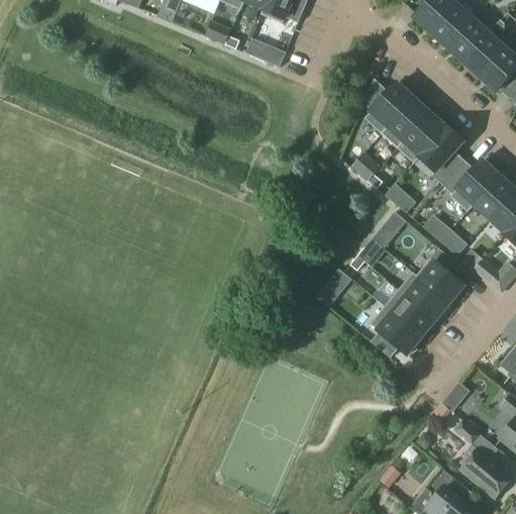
[(121,0),(139,8),(142,0),(121,0)]
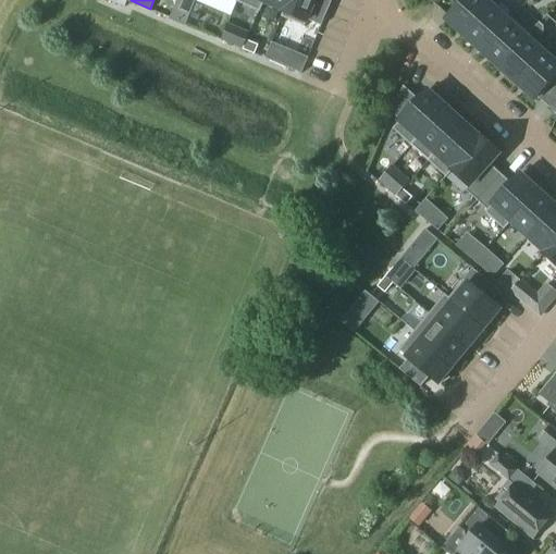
[(263,0),(238,0),(260,10),(264,0),(263,0)]
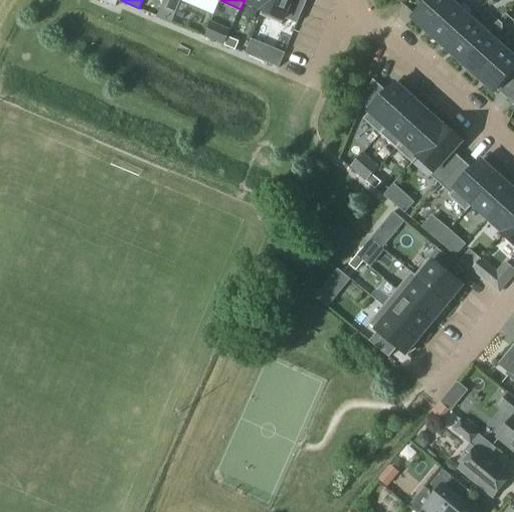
[(263,8),(266,0),(243,0),(244,0),(263,8)]
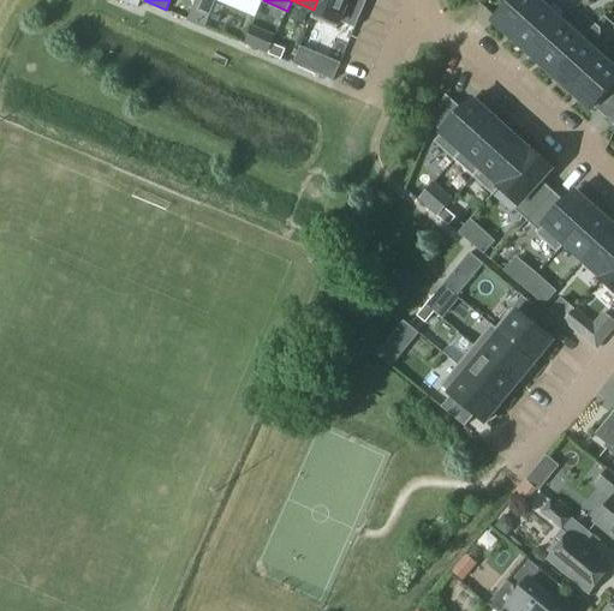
[(317,0),(314,10),(311,17),(337,28),(340,19),(356,27),(368,0),(317,0)]
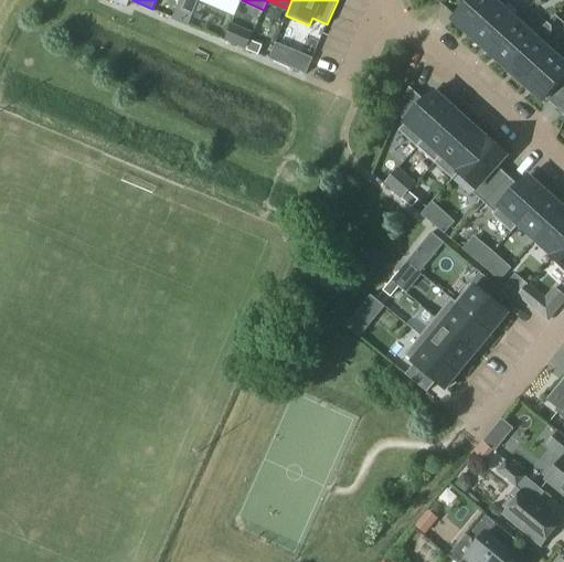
[(471,34),(500,3),(496,0),(469,0),(454,18),(471,34)]
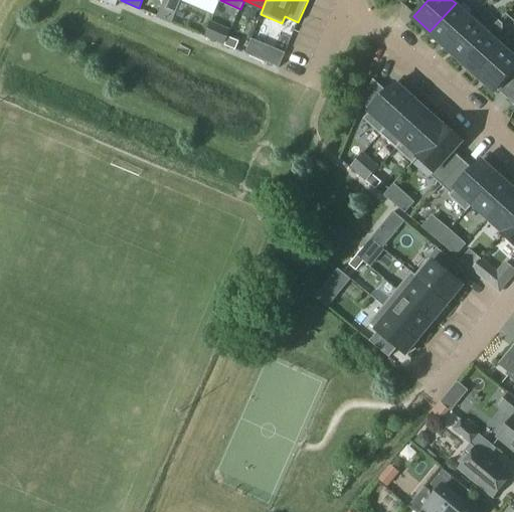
[(472,17),(471,17),(456,3),(430,31),(446,46),(472,17)]
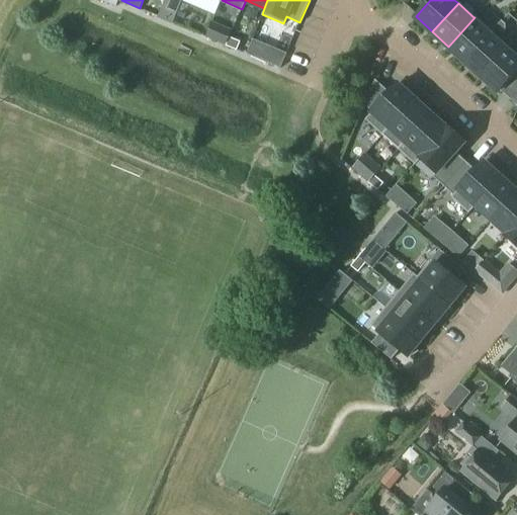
[(494,29),(494,28),(477,13),(474,17),(475,17),(448,47),(465,62),(494,29)]
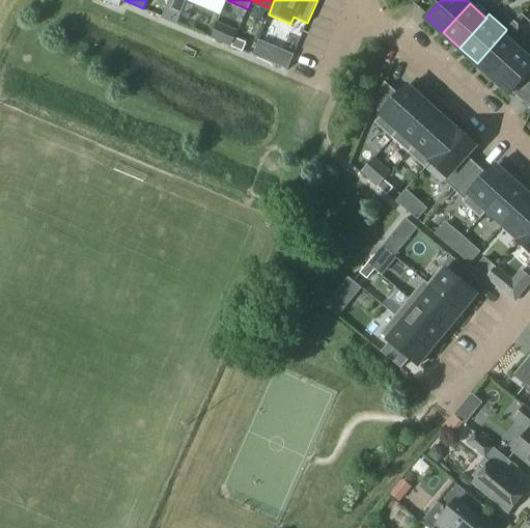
[(520,49),(527,42),(517,32),(520,29),(520,23),(514,19),(506,29),(506,30),(477,63),(494,78),(520,49)]
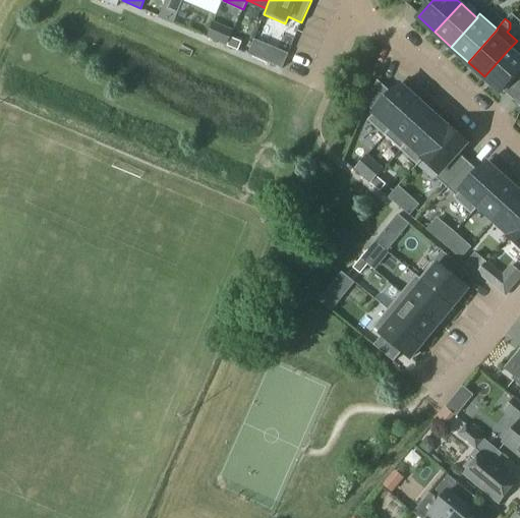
[(231,36),(234,29),(224,24),(217,40),(228,45),(231,36)]
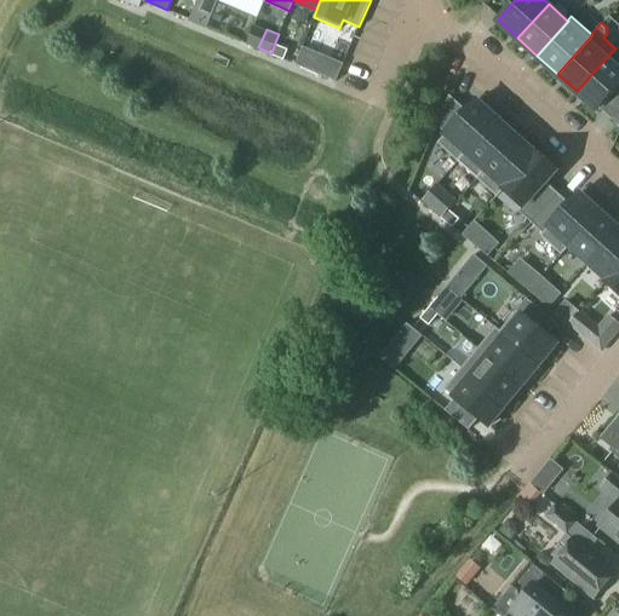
[(288,49),(275,42),(271,53),(285,58),(288,49)]
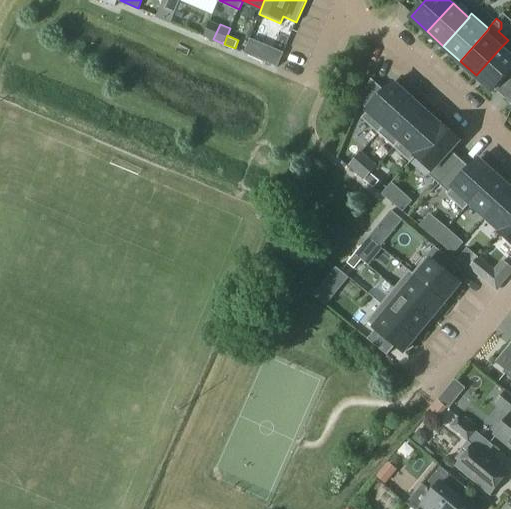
[(260,59),(277,66),(283,51),(267,44),(260,59)]
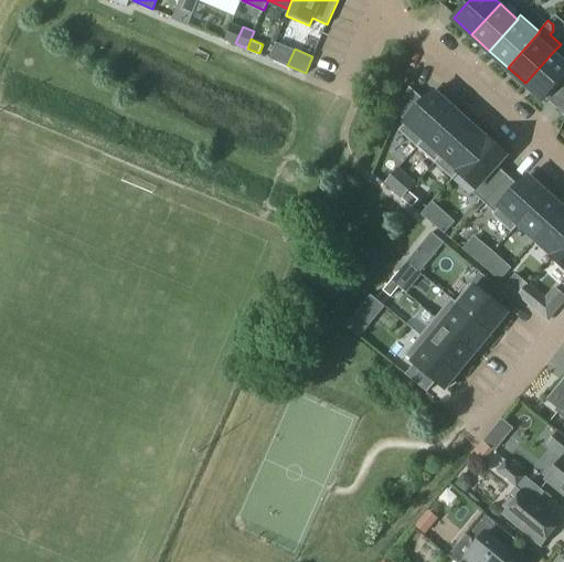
[(563,61),(553,52),(525,83),(543,99),(550,93),(563,106),(563,61)]
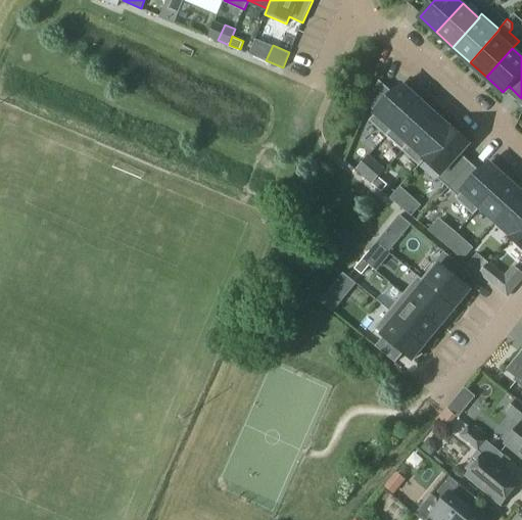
[(393,128),(419,98),(402,83),(394,92),(380,79),(369,104),(377,111),(370,120),(387,135),(393,128)]
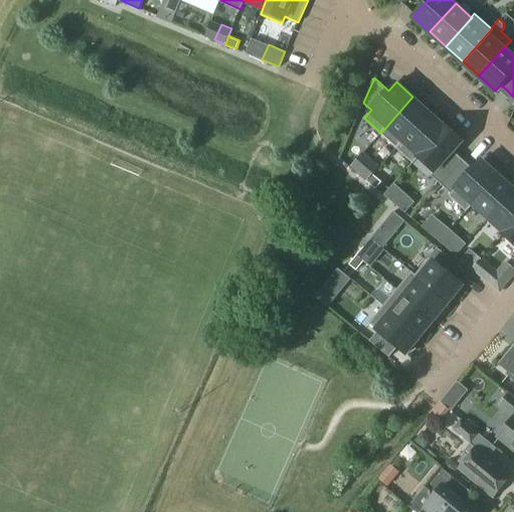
[(403,140),(429,112),(412,97),(387,126),(402,139),(403,140)]
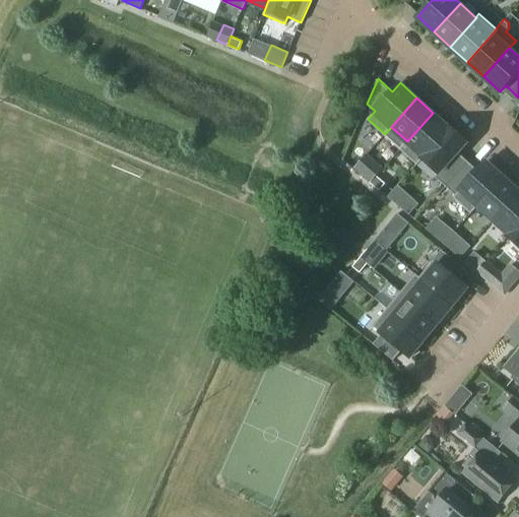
[(450,128),(449,127),(433,113),(407,141),(406,140),(400,147),(417,164),(424,157),(423,157),(450,128)]
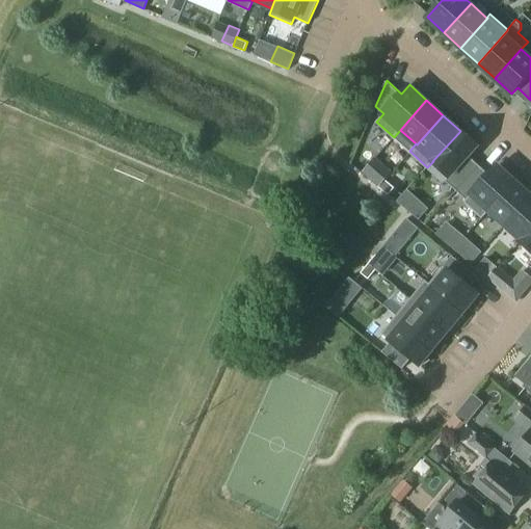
[(478,144),(459,129),(459,130),(460,131),(432,161),(433,161),(449,176),(446,180),(456,189),(479,164),(469,155),(478,144)]
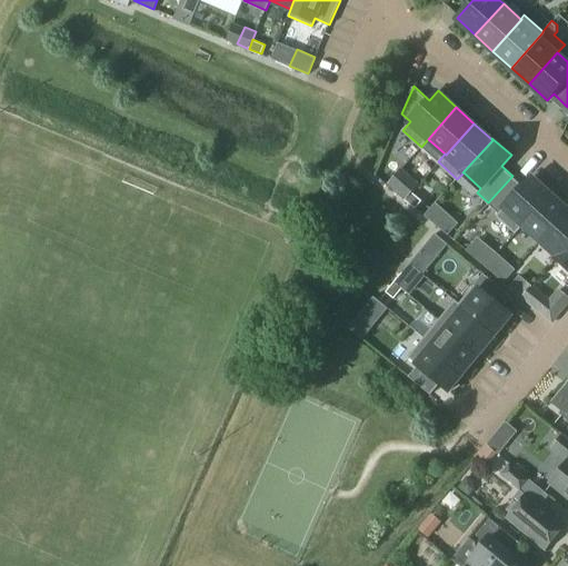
[(522,224),(550,192),(532,176),(524,186),(512,176),(488,202),(499,212),(497,215),(516,232),(522,225),(522,224)]
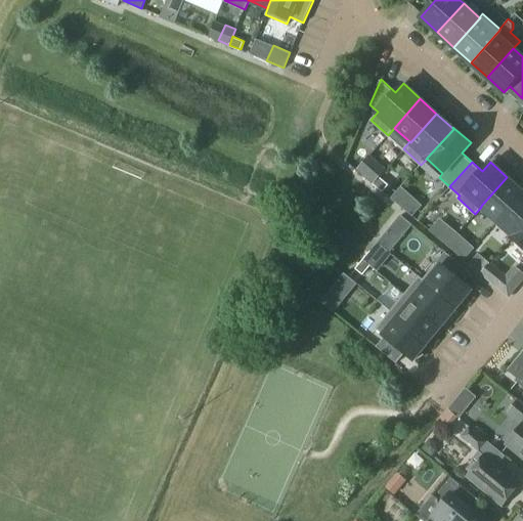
[(389,183),(380,176),(374,183),(383,190),(389,183)]
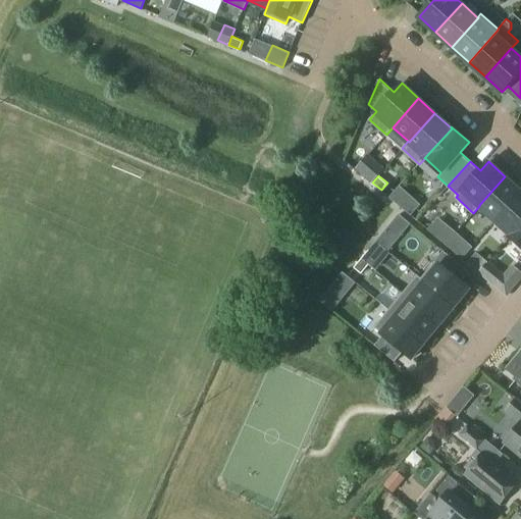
[(496,220),(520,193),(520,191),(505,176),(479,205),(479,206),(496,220)]
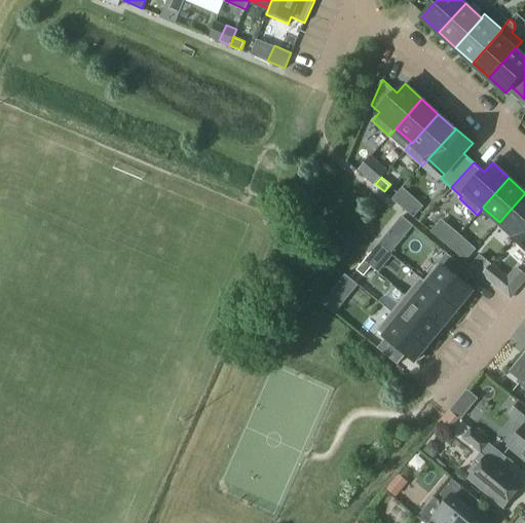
[(411,193),(403,187),(392,198),(401,204),(411,193)]
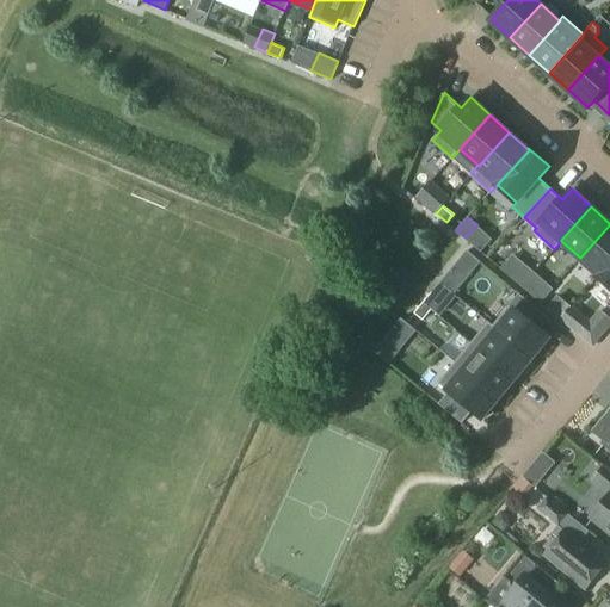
[(609,225),(580,258),(598,274),(599,276),(609,262),(609,225)]
